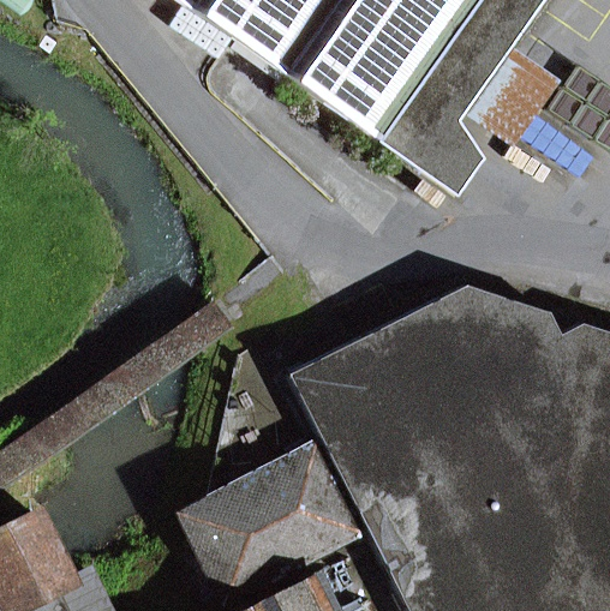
[(183,0),(423,168),(459,118),(465,109),(509,47),(542,0),(183,0)]
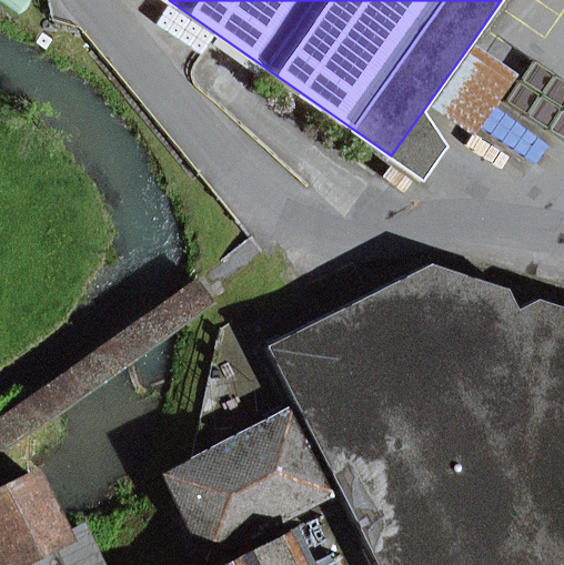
[(430,101),(471,129),(511,72),(471,43),(430,101)]
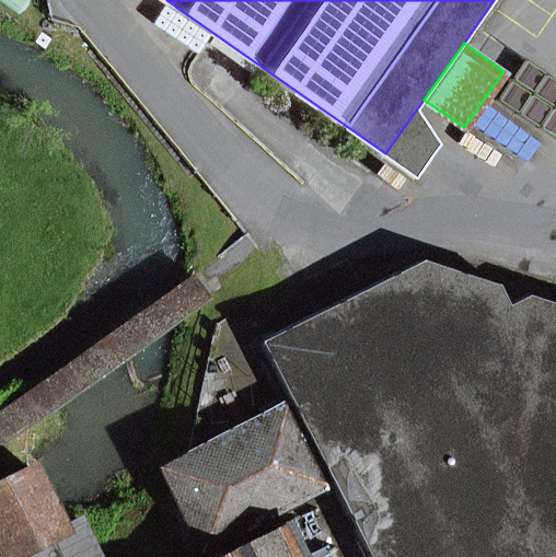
[(416,176),(440,142),(418,107),(385,153),(416,176)]
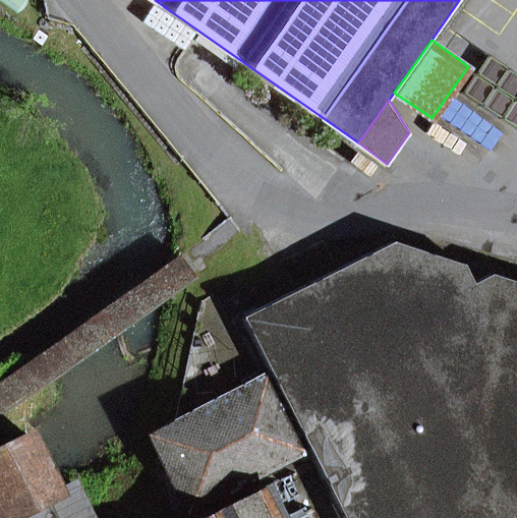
[(516,280),(494,273),(475,282),(466,264),(395,240),(244,317),(346,517),(516,517),(516,280)]
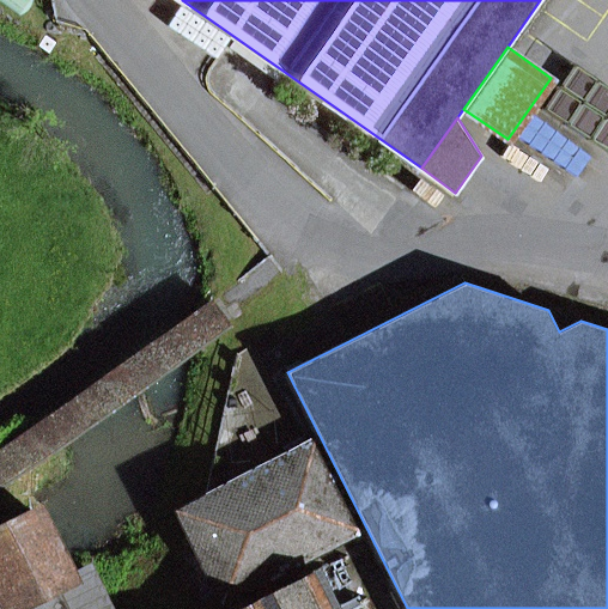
[(0,485),(35,461),(133,394),(211,340),(232,324),(214,299),(135,354),(0,446),(0,485)]
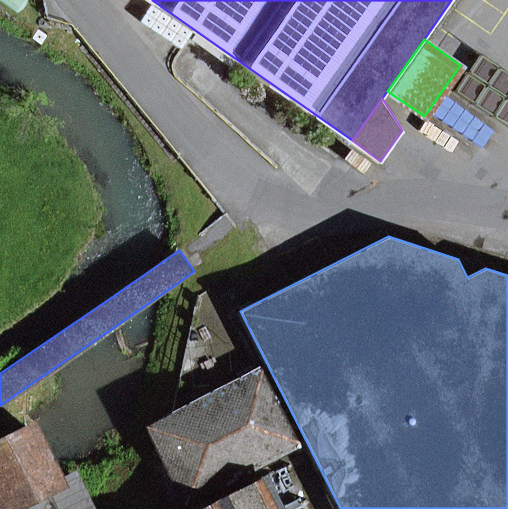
[(190,494),(297,440),(262,373),(155,427),(190,494)]
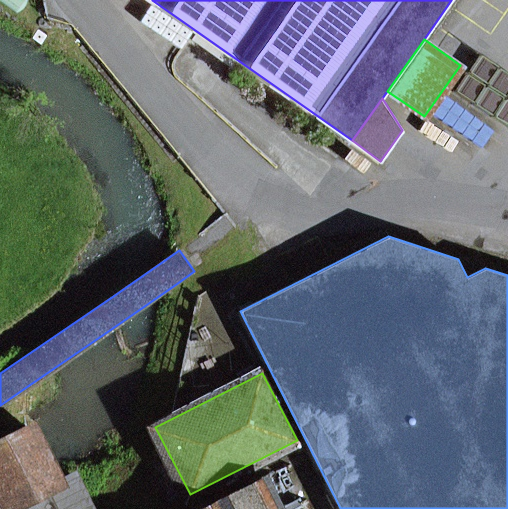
[(279,508),(264,477),(200,508),(95,508),(77,473),(60,482),(43,450),(30,424),(0,439),(0,497),(4,505),(0,507),(0,508),(279,508)]
